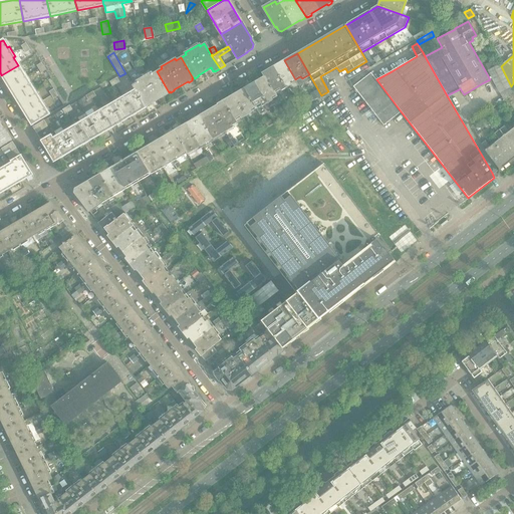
[(511,86),(501,66),(500,66),(499,64),(498,64),(496,59),(485,64),(488,70),(487,70),(492,78),(502,97),(495,102),(496,105),(513,92),(511,87),(511,86)]
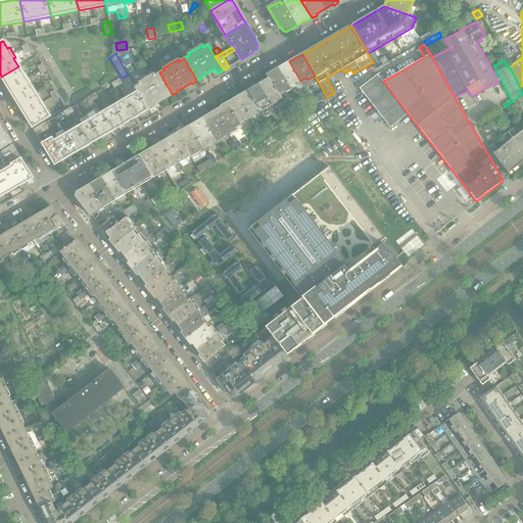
[(300,81),(289,61),(268,75),(270,78),(279,93),(284,91),(285,93),(295,87),(294,85),(300,81)]
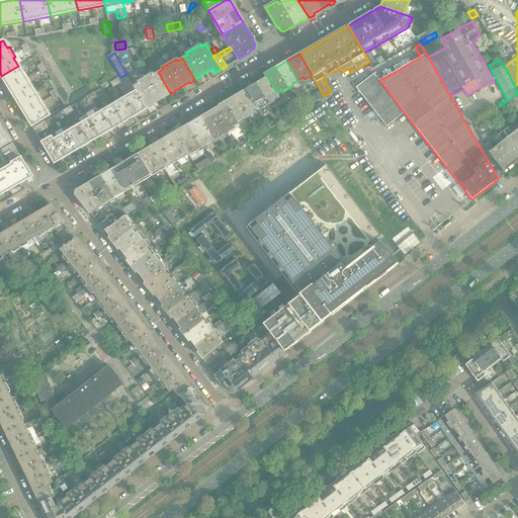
[(30,81),(24,72),(22,73),(18,66),(1,76),(17,101),(33,90),(28,83),(30,81)]
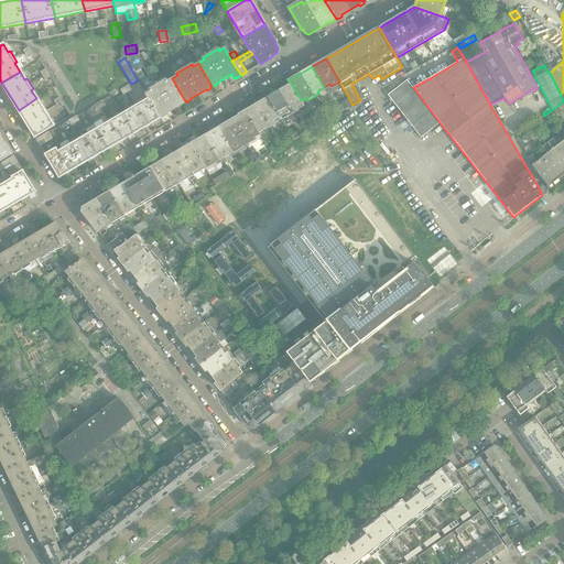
[(185,101),(172,78),(166,82),(165,79),(150,88),(151,90),(145,94),(145,95),(149,99),(160,118),(164,115),(164,114),(179,105),(180,105),(181,106),(184,104),(184,101),(185,101)]
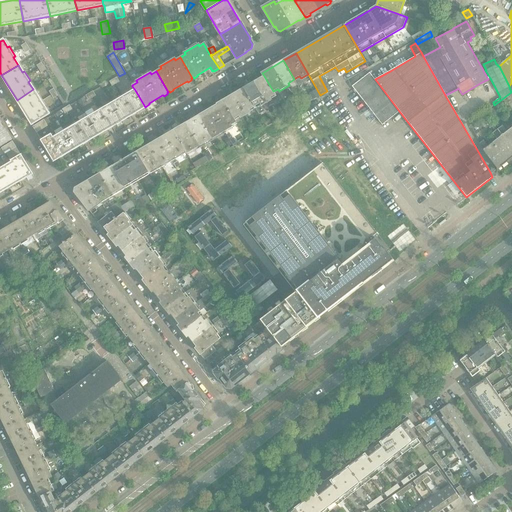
[(399,111),(375,79),(369,72),(352,86),(382,125),(399,111)]
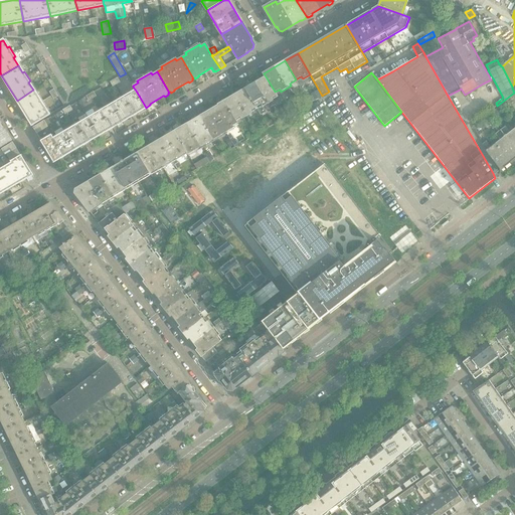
[(275,92),(266,76),(244,89),(255,108),(262,104),(263,106),(274,100),(273,98),(277,96),(275,92)]
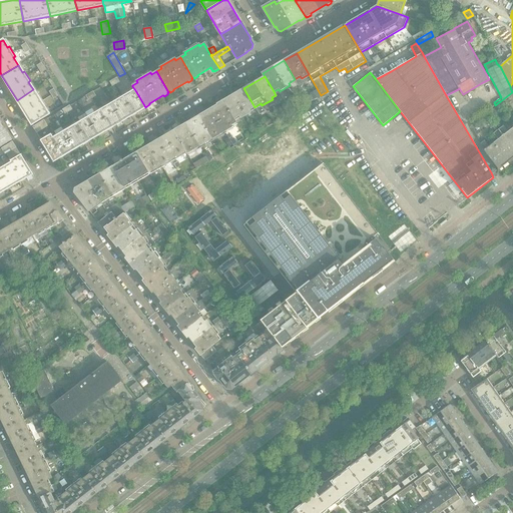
[(121,121),(145,107),(135,90),(132,86),(129,88),(131,92),(128,94),(127,92),(117,98),(118,100),(111,104),(121,121)]
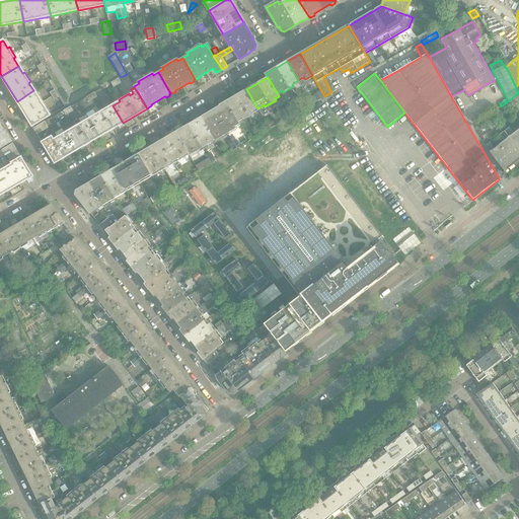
[(257,108),(246,89),(237,95),(233,97),(226,102),(236,121),(237,121),(241,118),(242,120),(253,114),(252,112),(257,108)]
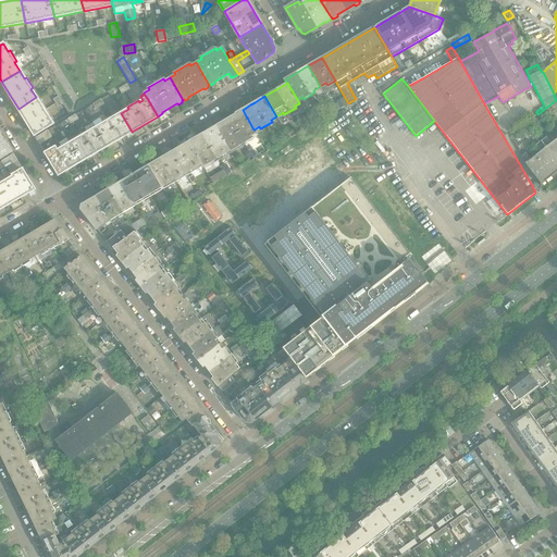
[(49,114),(46,109),(42,103),(40,104),(36,97),(19,109),(35,135),(52,124),(47,115),(49,114)]
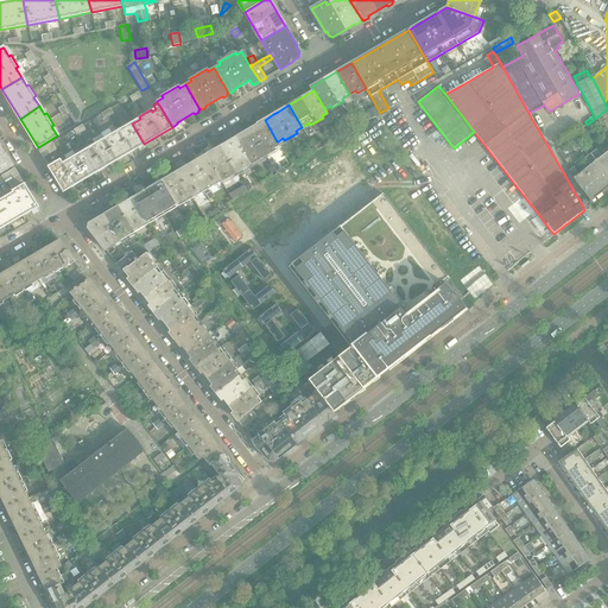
[(70,116),(65,109),(61,113),(65,120),(70,116)]
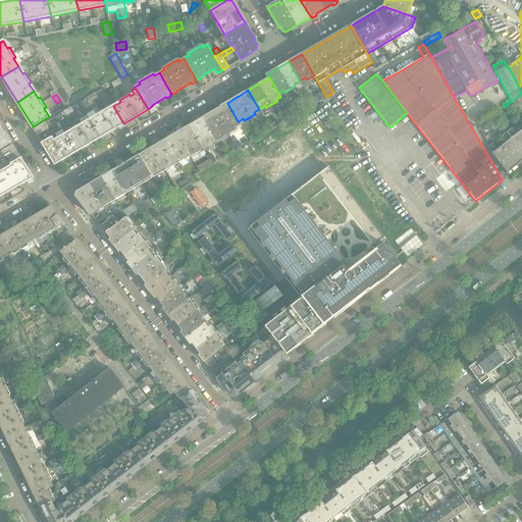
[(85,99),(80,102),(83,107),(88,104),(85,99)]
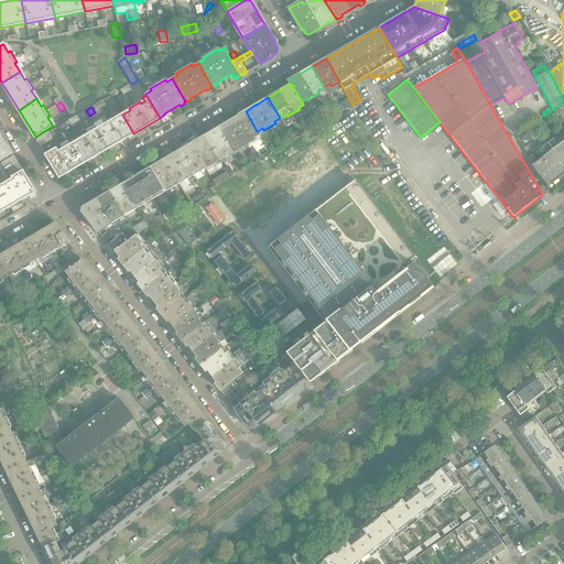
[(232,153),(261,136),(258,131),(257,131),(246,111),(240,114),(240,116),(225,125),(223,125),(219,126),(219,128),(218,128),(232,153)]
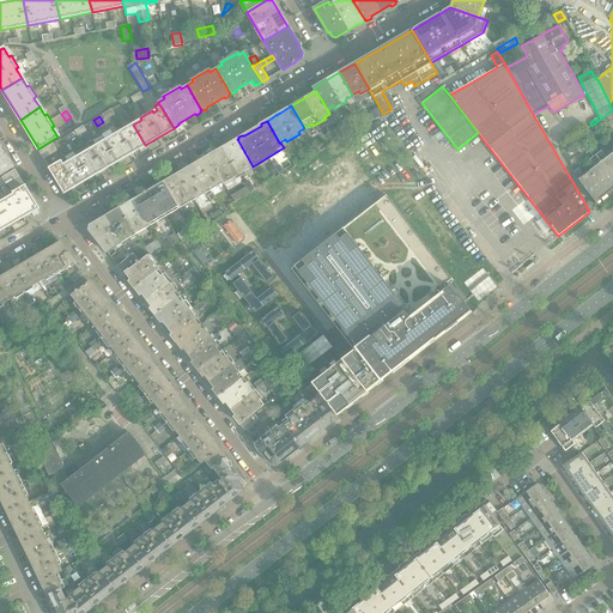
[(117,162),(145,145),(133,125),(125,129),(123,127),(111,134),(113,137),(104,141),(117,162)]
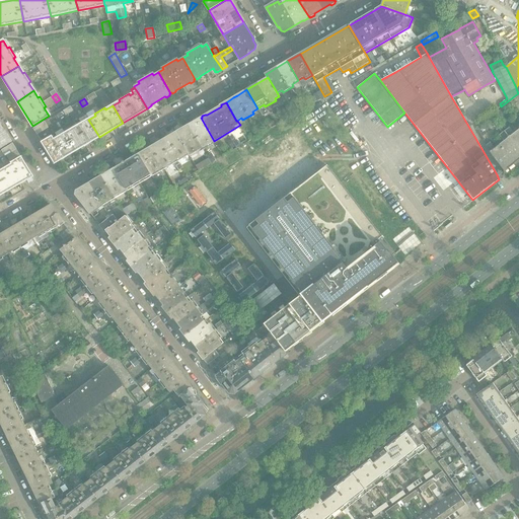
[(318,109),(312,115),(321,127),(328,122),(318,109)]
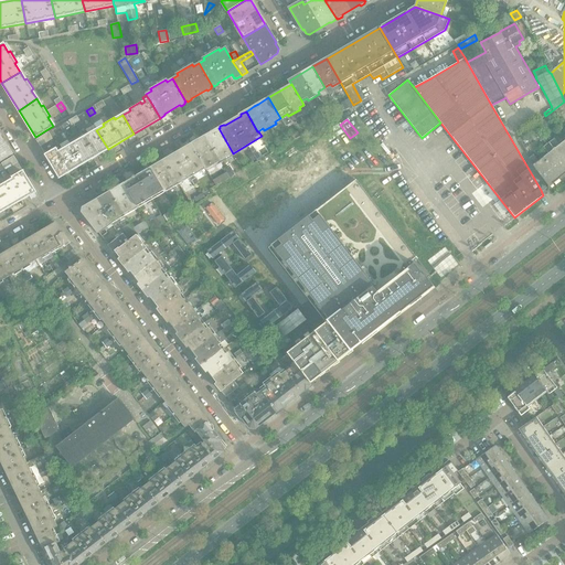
[(541,131),(535,126),(531,130),(536,136),(541,131)]
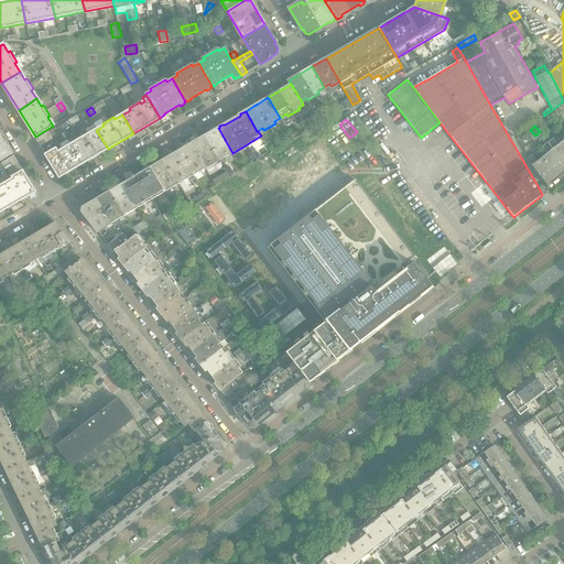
[(334,129),(320,140),(326,147),(339,137),(343,133),(337,127),(334,129)]
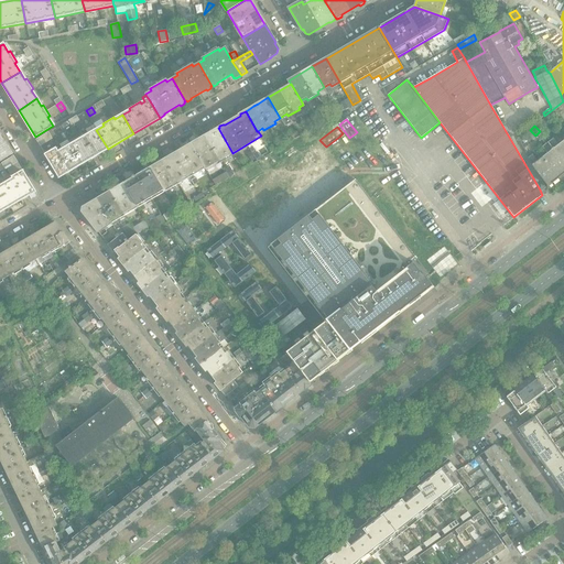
[(232,153),(218,128),(218,129),(216,128),(213,130),(213,131),(197,141),(195,140),(192,142),(192,144),(204,166),(206,169),(232,153)]
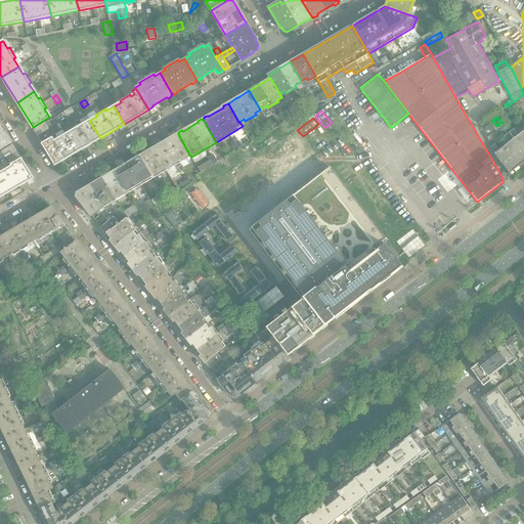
[(48,129),(47,127),(50,125),(48,121),(34,130),(38,136),(48,129)]
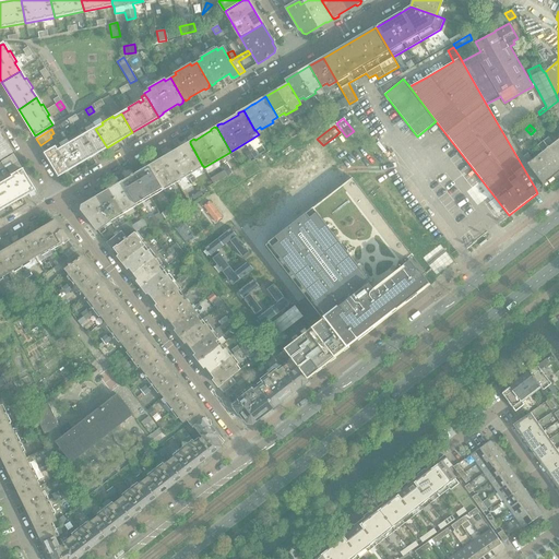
[(107,147),(95,129),(88,133),(87,131),(76,138),(78,140),(70,144),(81,163),(107,147)]
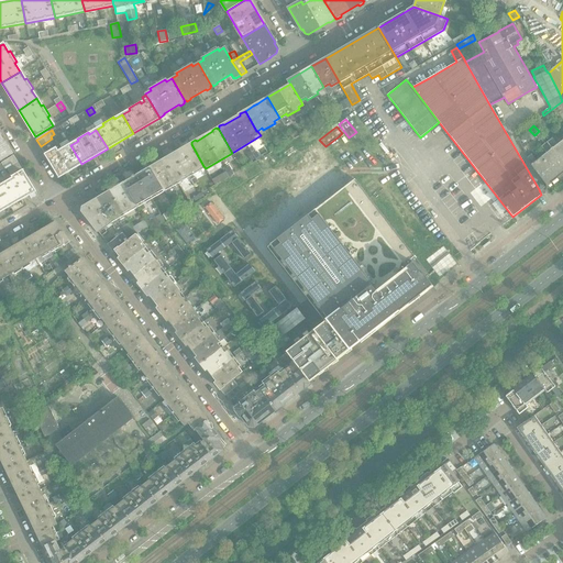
[(356,132),(349,138),(353,144),(360,152),(366,145),(361,139),(356,132)]
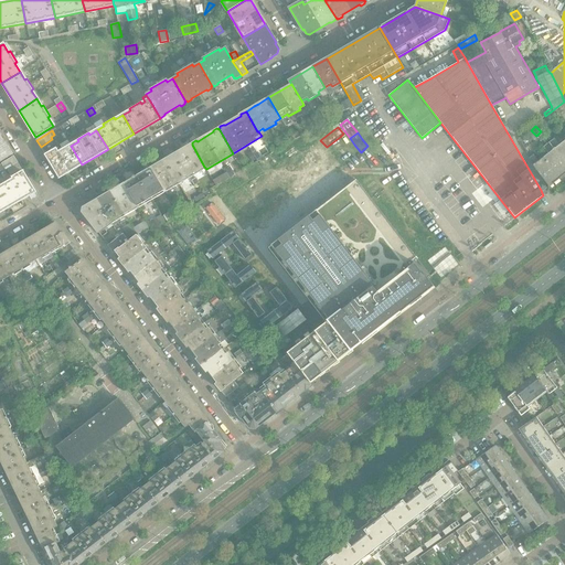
[(532,142),(524,134),(520,138),(524,149),(532,142)]
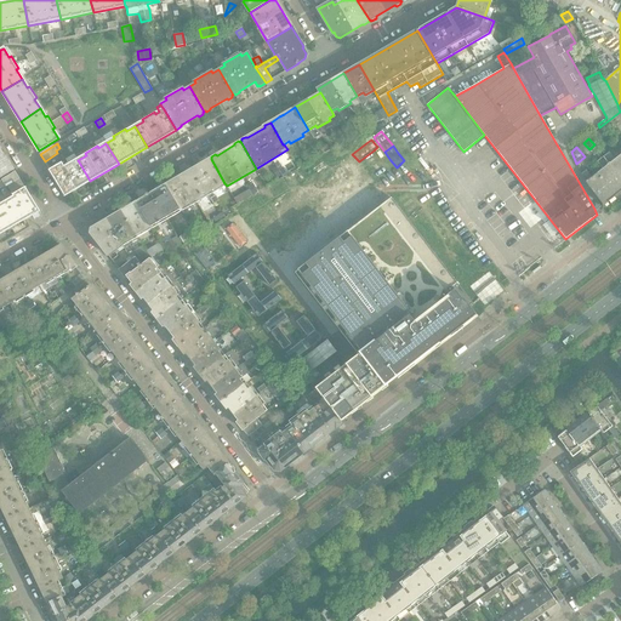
[(4,158),(0,151),(0,149),(0,148),(0,176),(12,169),(5,157),(4,158)]
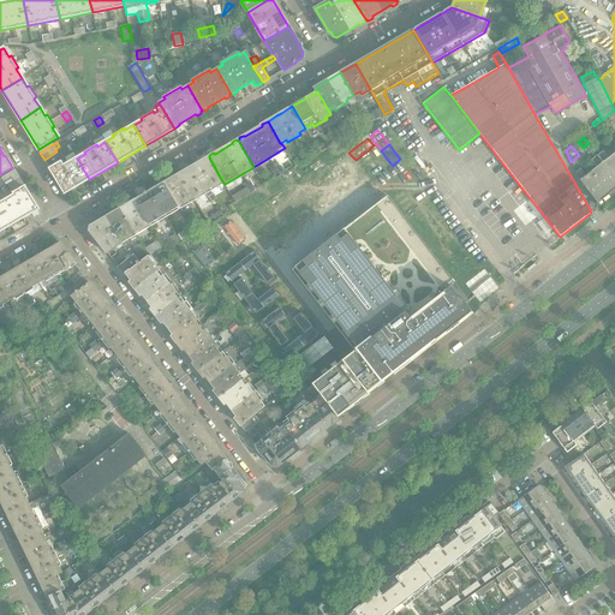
[(314,155),(309,147),(303,150),(308,159),(314,155)]
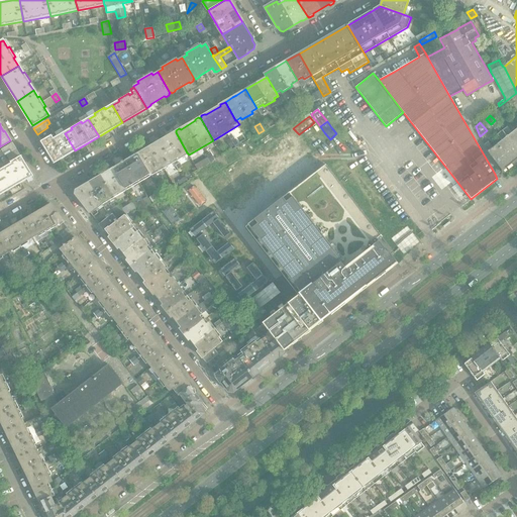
[(516,129),(516,128),(512,132),(507,126),(506,125),(502,128),(503,129),(502,130),(516,149),(516,129)]
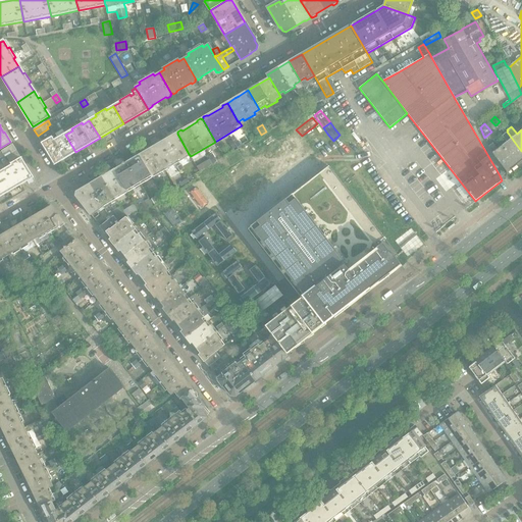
[(75,152),(65,135),(57,139),(56,138),(54,139),(48,128),(38,136),(54,161),(55,163),(75,152)]
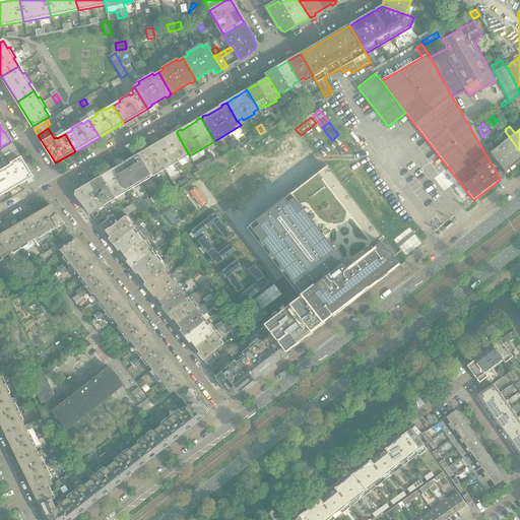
[(295,129),(288,133),(301,148),(307,144),(301,135),(295,129)]
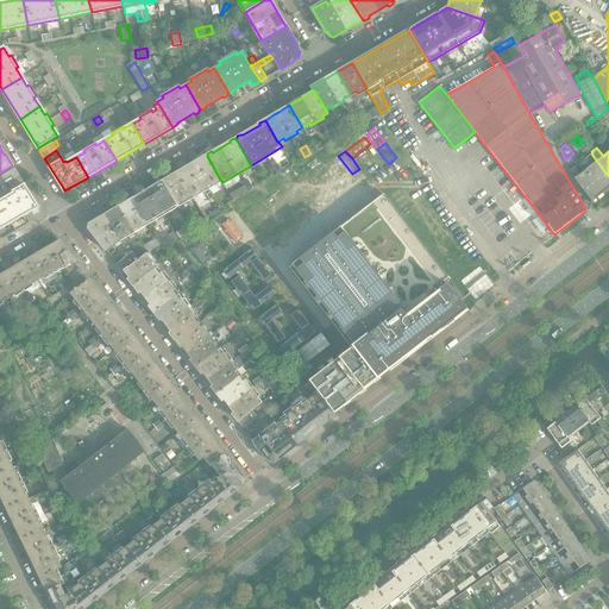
[(608,187),(608,176),(591,154),(585,158),(590,164),(591,165),(585,169),(603,193),(608,187)]
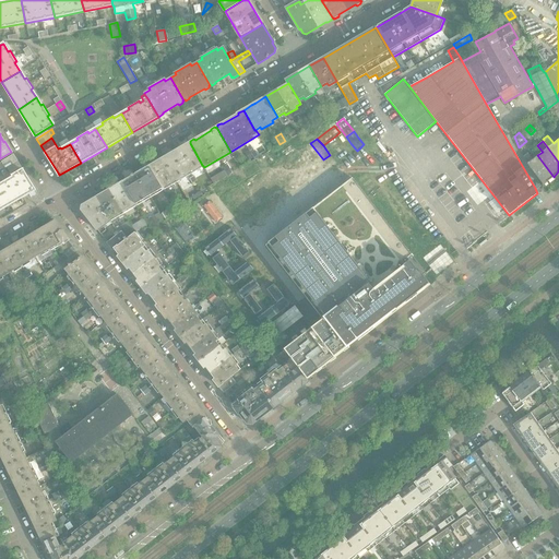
[(176,180),(202,165),(190,143),(189,143),(187,143),(185,145),(183,146),(175,152),(168,155),(167,155),(164,156),(164,158),(163,158),(176,180)]
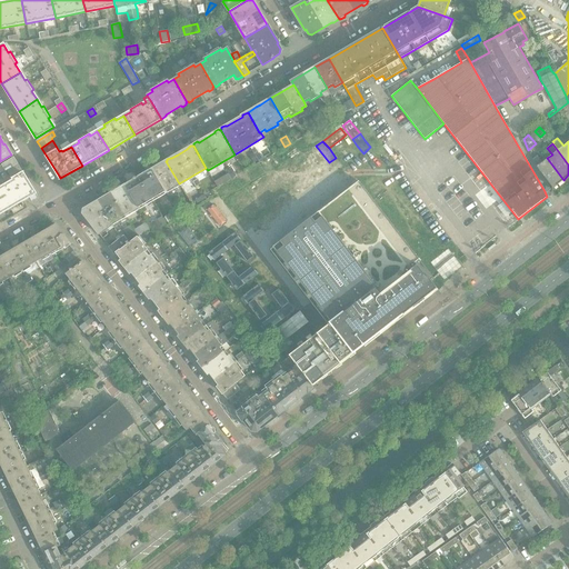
[(357,146),(343,156),(349,163),(363,153),(357,146)]
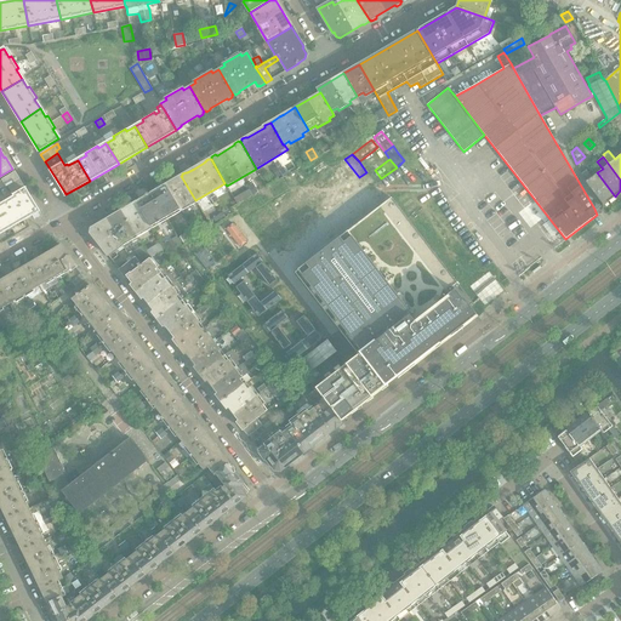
[(334,160),(325,166),(337,181),(346,175),(334,160)]
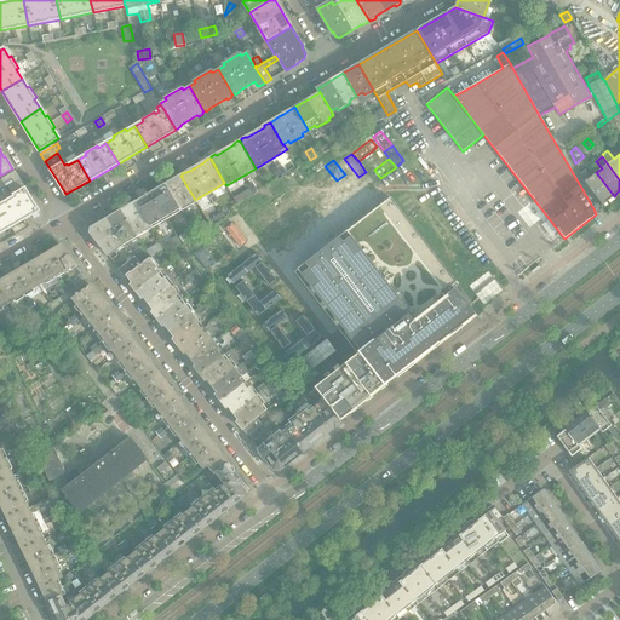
[(319,171),(304,183),(310,190),(325,179),(328,176),(322,168),(319,171)]
